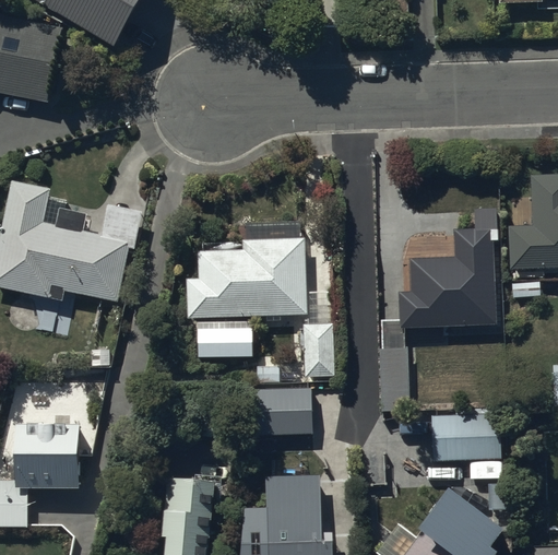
[(27,0),(113,51),(144,0),(27,0)]
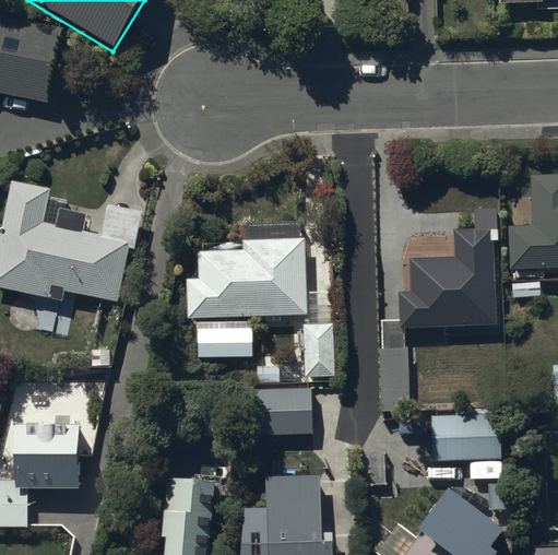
[(59,28),(0,15),(0,91),(45,101),(59,28)]
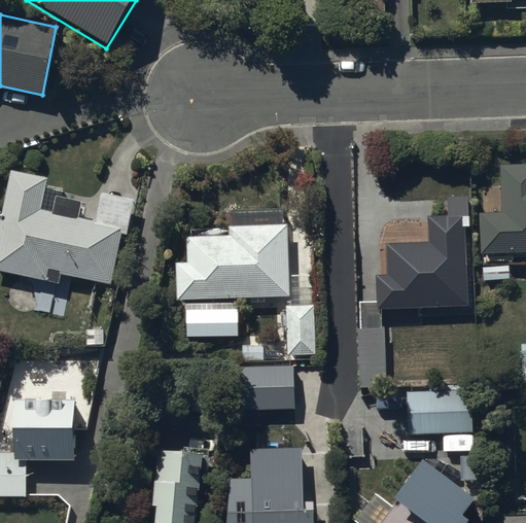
[(525,165),(501,166),(501,212),(480,212),(480,252),(525,251),(525,165)]
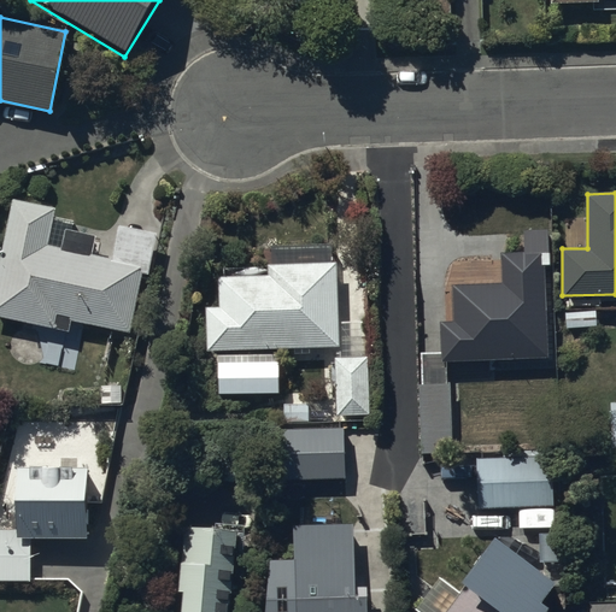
[(54,209),(13,199),(0,260),(0,316),(69,331),(71,321),(128,333),(141,274),(148,275),(157,234),(119,225),(111,260),(92,256),(95,236),(70,230),(72,221),(53,216),(54,209)]
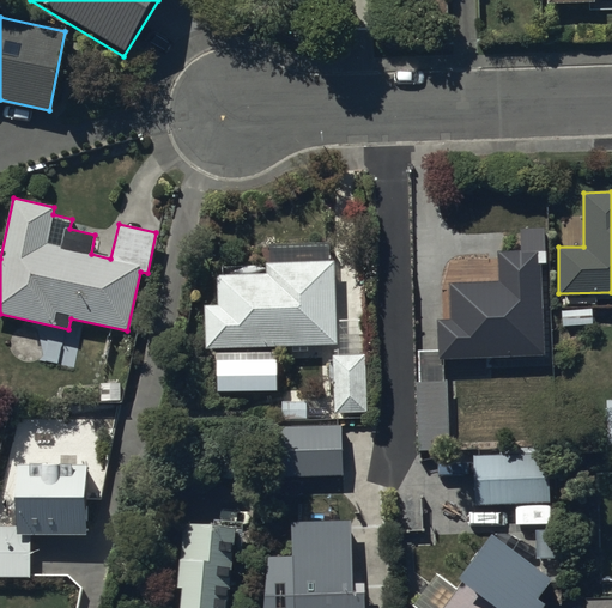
[(545,228),(520,228),(520,250),(497,250),(497,281),(449,281),(449,320),(437,320),(437,348),(419,348),(419,450),(449,450),(449,382),(443,382),(443,360),(543,356),(541,265),(545,265),(545,228)]
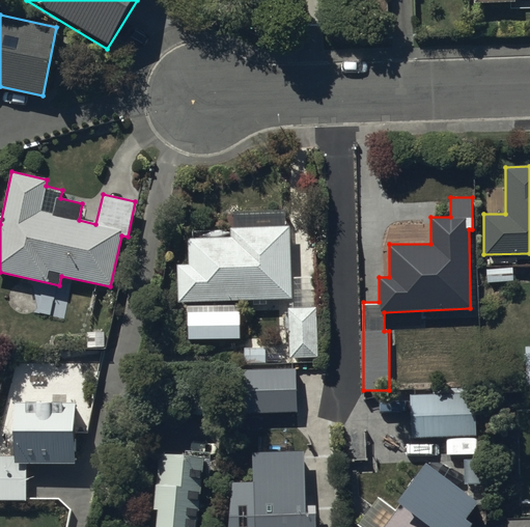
[(188,265),(175,262),(177,303),(290,300),(291,277),(310,277),(310,225),(285,225),(284,211),(230,214),(230,237),(188,238),(188,265)]
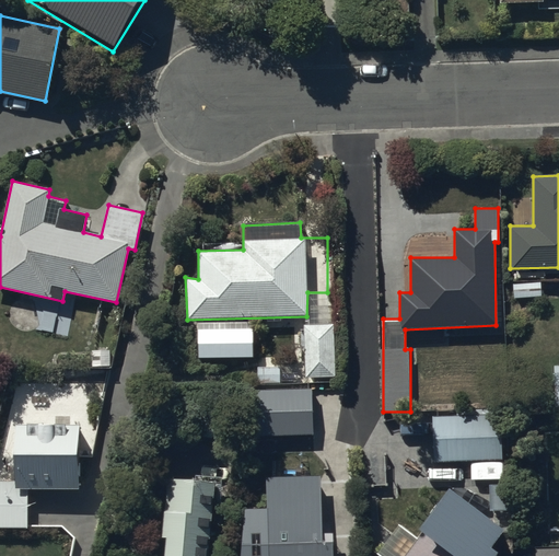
[(335,324),(301,325),(301,350),(257,351),(258,383),(336,381),(335,324)]
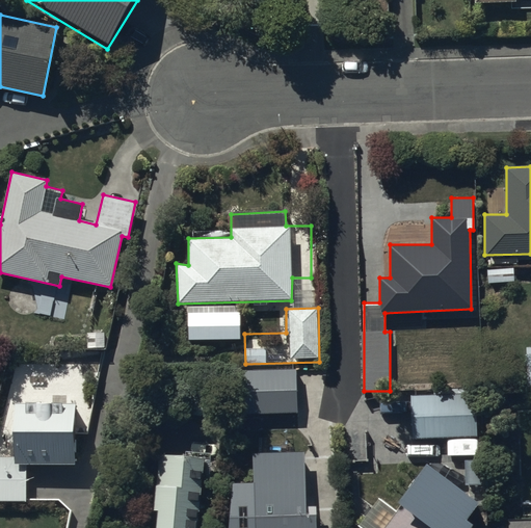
[(239,312),(187,312),(188,338),(239,338),(239,312)]
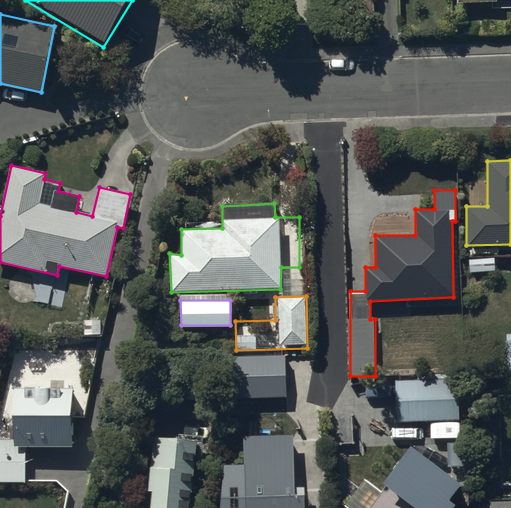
[(284,354),(231,354),(232,392),(226,392),(226,414),(286,413),(284,354)]
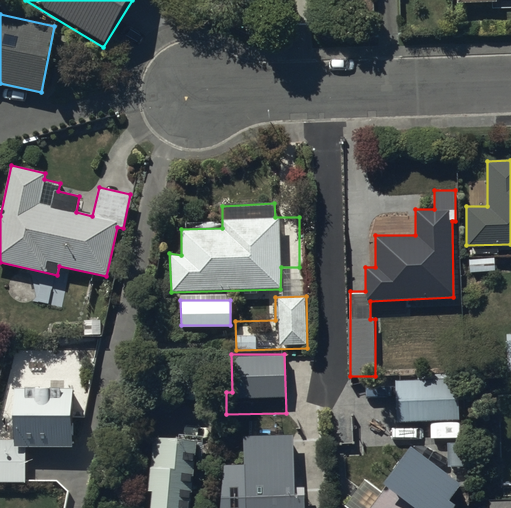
[(458,379),(396,380),(397,423),(433,422),(433,439),(463,439),(462,421),(458,421),(458,379)]
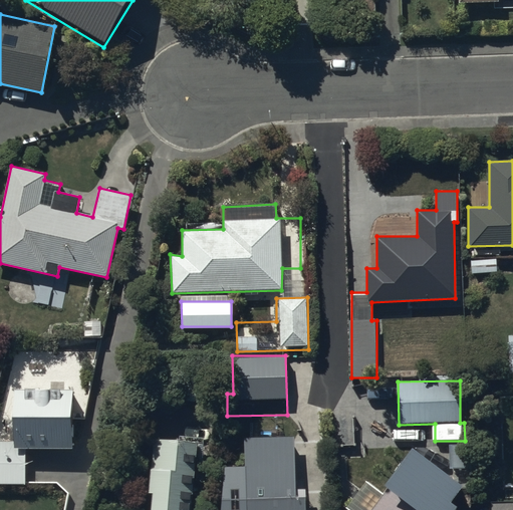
[(72,392),(13,390),(13,439),(0,438),(0,484),(25,485),(25,450),(71,449),(72,392)]
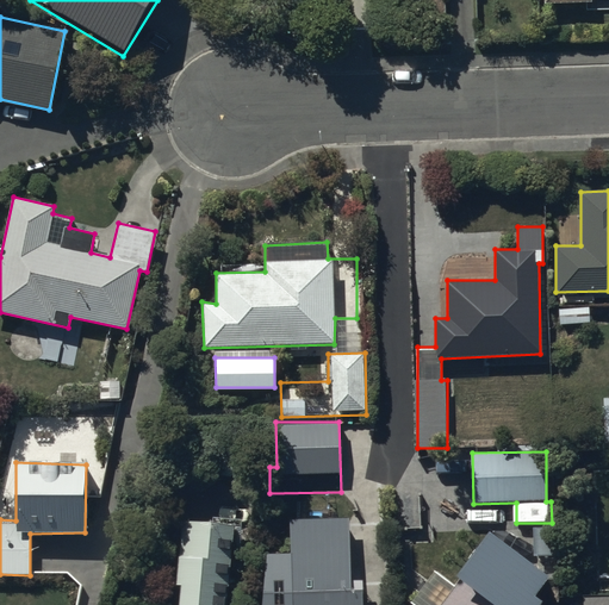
[(362,604),(362,592),(352,591),(349,517),(290,521),(291,554),(254,554),(254,604),(362,604)]
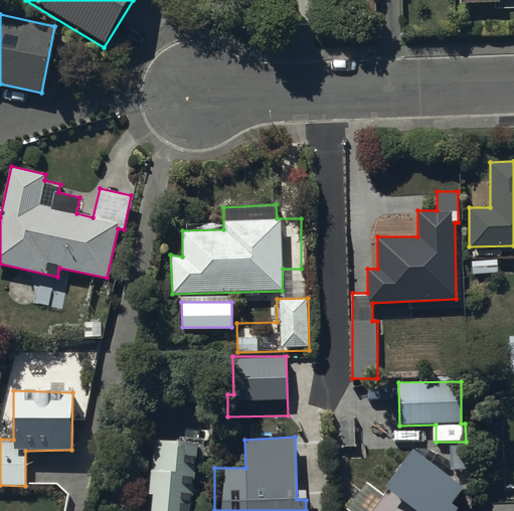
[(192,510),(199,444),(154,438),(149,494),(154,495),(152,510),(192,510)]
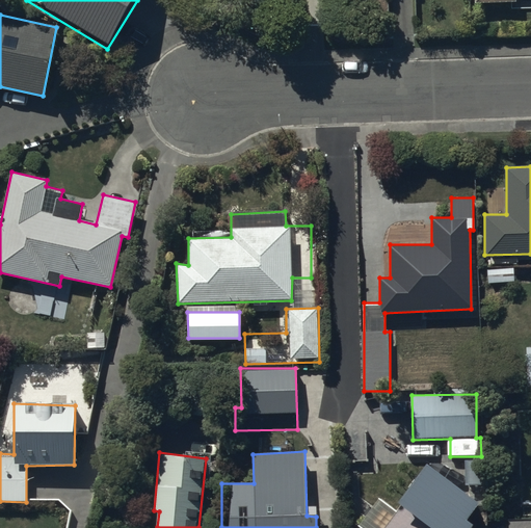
[(479,507),(427,468),(398,510),(379,497),(356,526),(360,527),(476,527),(468,522),(479,507)]
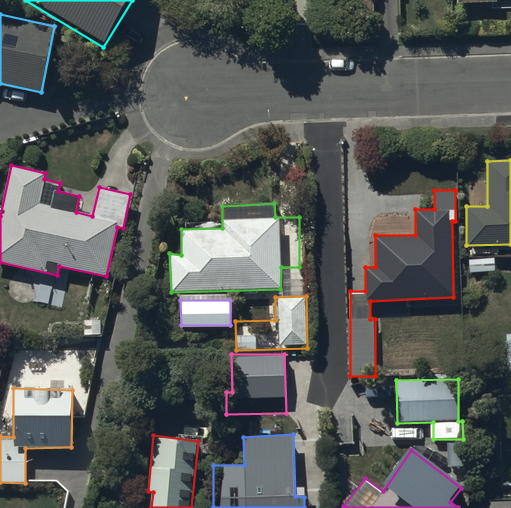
All buildings are outlined.
